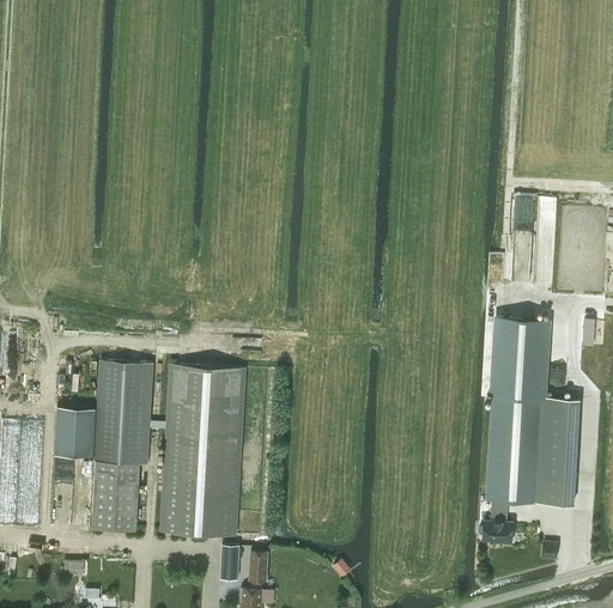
[(493,318),(490,396),(493,396),(540,399),(547,400),(551,322),(493,318)]
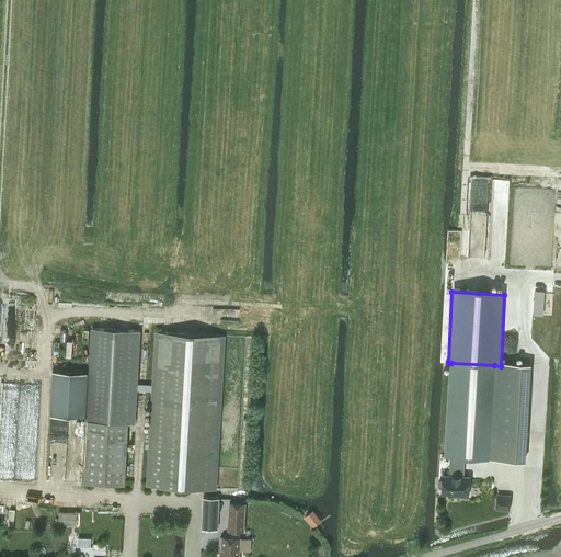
[(88,424),(84,486),(124,488),(127,427),(135,427),(140,334),(91,332),(87,424),(88,424)]
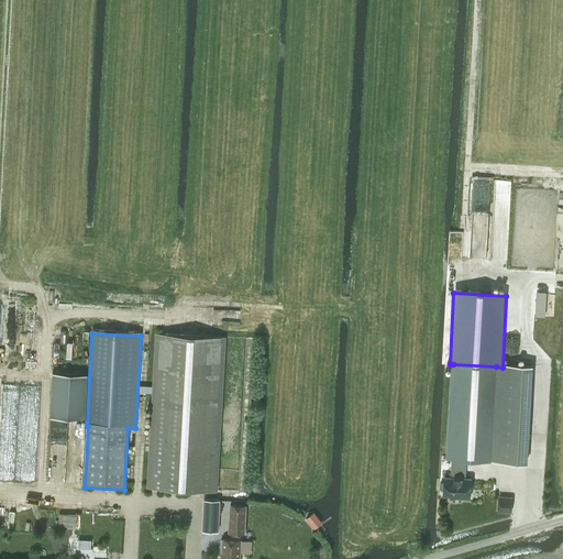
[(157,337),(150,491),(216,494),(223,340),(157,337)]
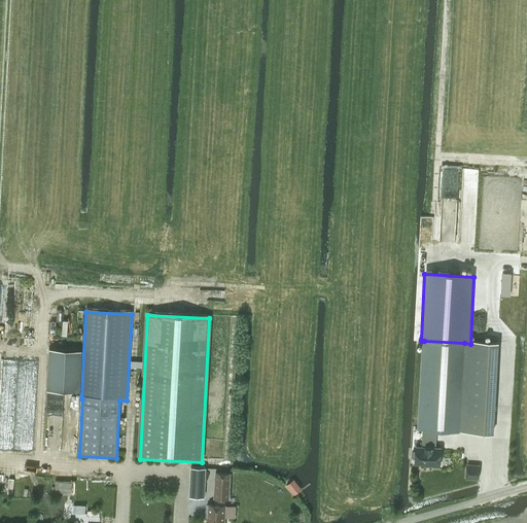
[(424,341),(419,431),(423,432),(436,432),(462,434),(493,436),(494,413),(461,411),(464,343),(424,341)]
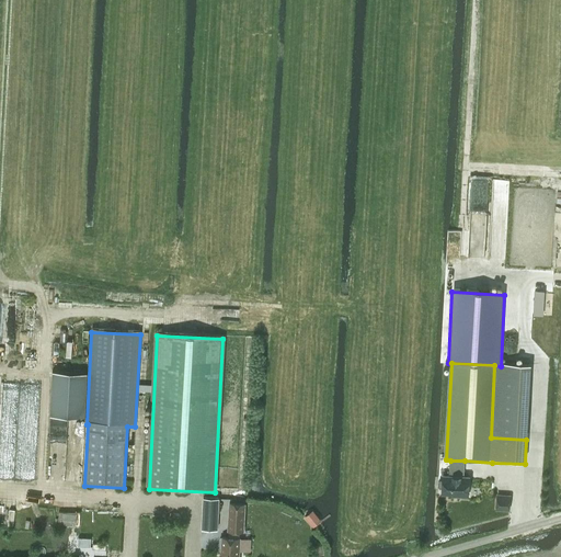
[(84,420),(87,376),(53,375),(50,419),(84,420)]
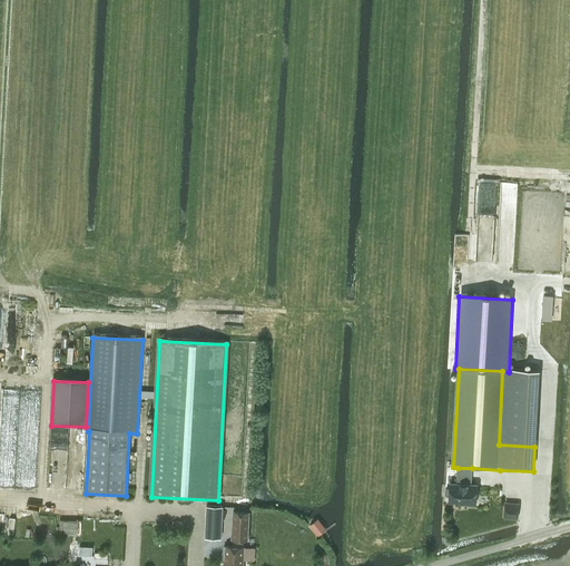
[(445,493),(445,497),(446,499),(448,499),(450,499),(449,505),(465,506),(465,508),(475,508),(477,488),(471,488),(471,481),(472,468),(458,468),(457,487),(450,486),(450,491),(448,491),(446,491),(446,493),(445,493)]
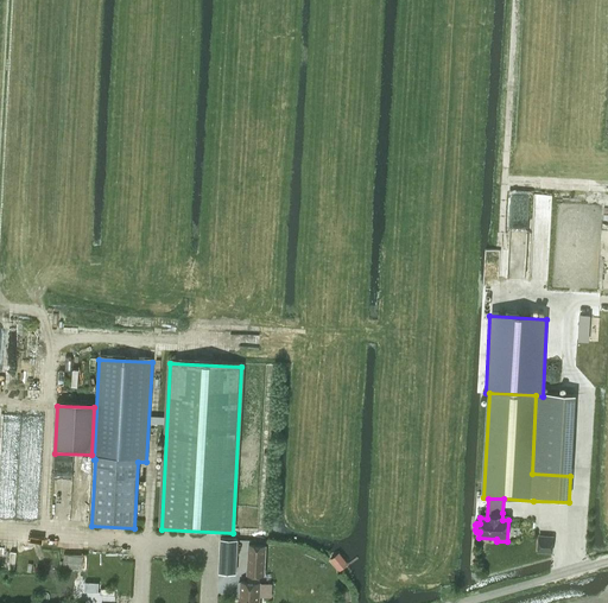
[(247,578),(248,578),(259,578),(264,579),(265,550),(248,548),(247,578)]
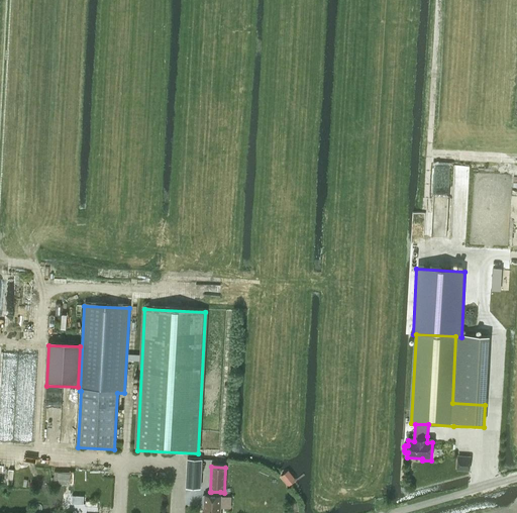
[(220,499),(220,492),(211,492),(210,499),(204,498),(204,500),(203,500),(203,506),(204,506),(203,512),(219,512),(221,499),(220,499)]
